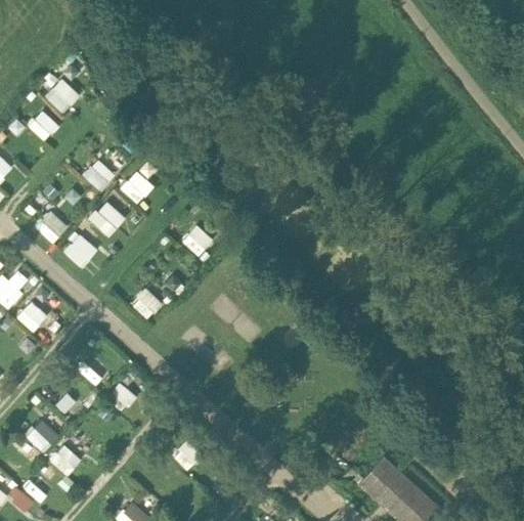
[(62,113),(78,96),(59,80),(44,96),(62,113)]
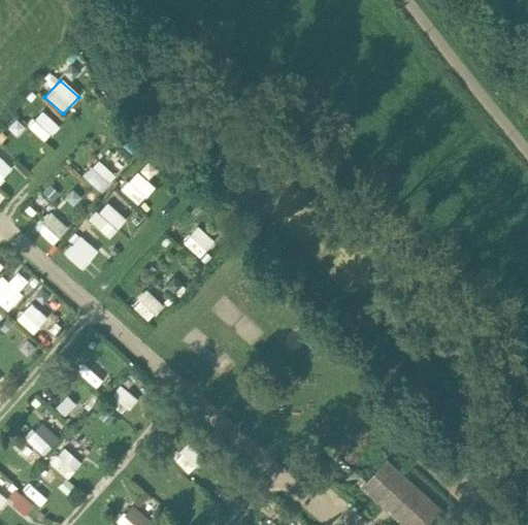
[(43,142),(59,128),(42,110),(27,126),(43,142)]
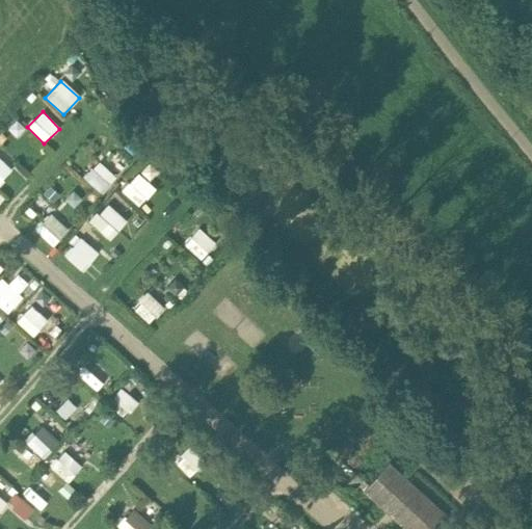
[(0,182),(12,170),(0,158),(0,182)]
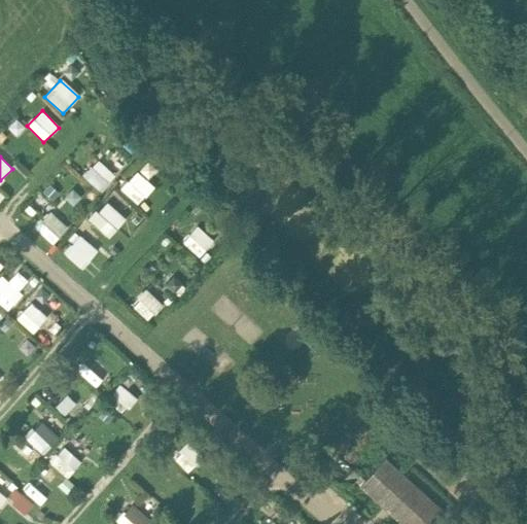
[(102,190),(115,175),(98,160),(84,176),(102,190)]
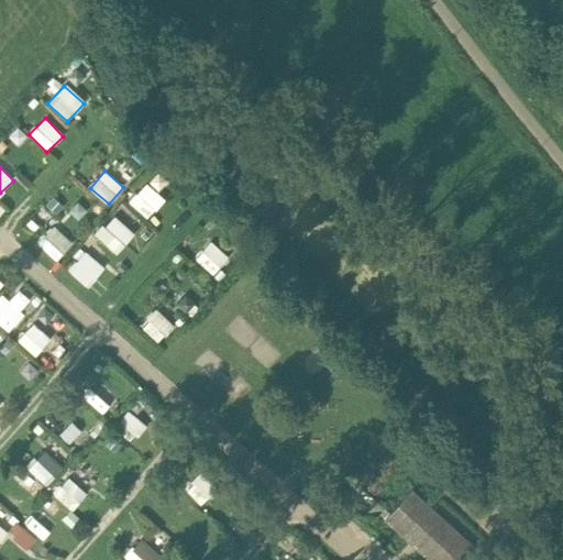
[(152,218),(161,197),(142,189),(133,210),(152,218)]
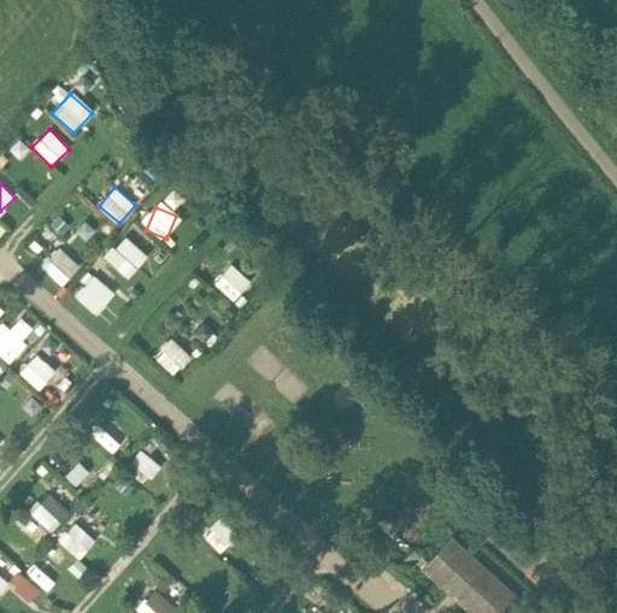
[(121,235),(104,260),(130,277),(146,252),(121,235)]
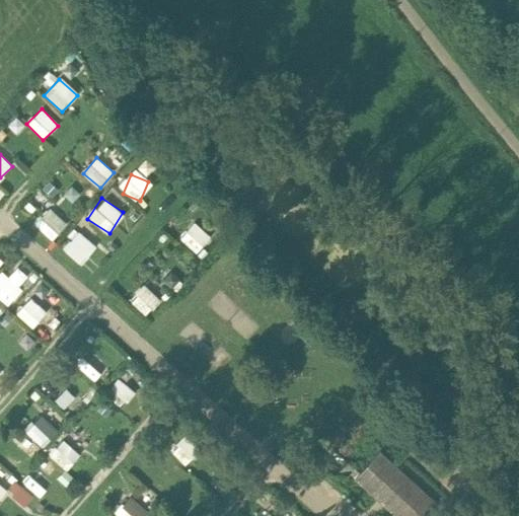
[(49,208),(33,223),(51,241),(66,225),(49,208)]
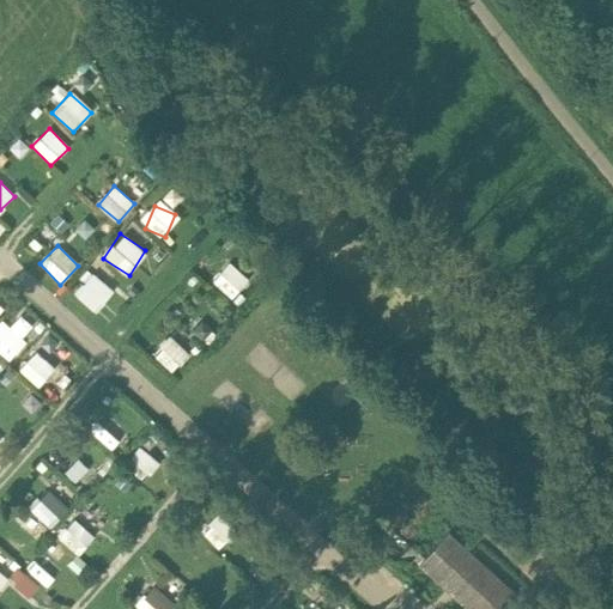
[(212,284),(232,299),(248,279),(228,263),(212,284)]
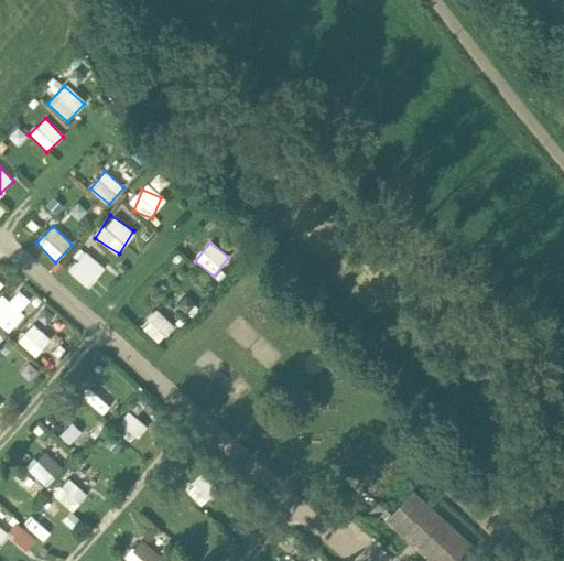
[(66,270),(87,289),(105,269),(84,250),(66,270)]
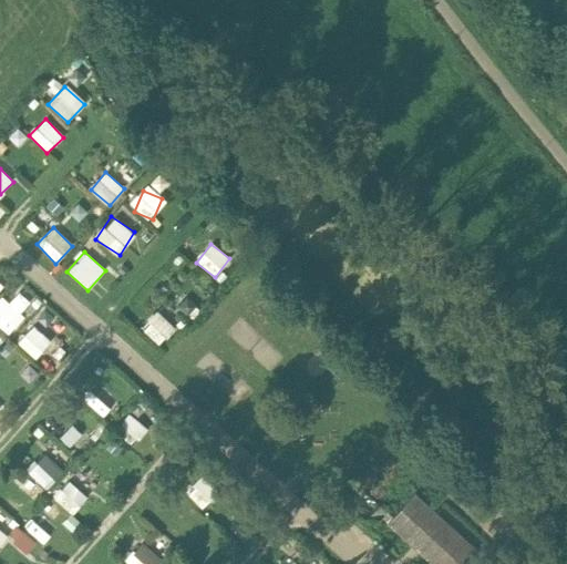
[(0,327),(9,334),(31,303),(11,288),(0,304),(0,315),(0,316),(0,327)]
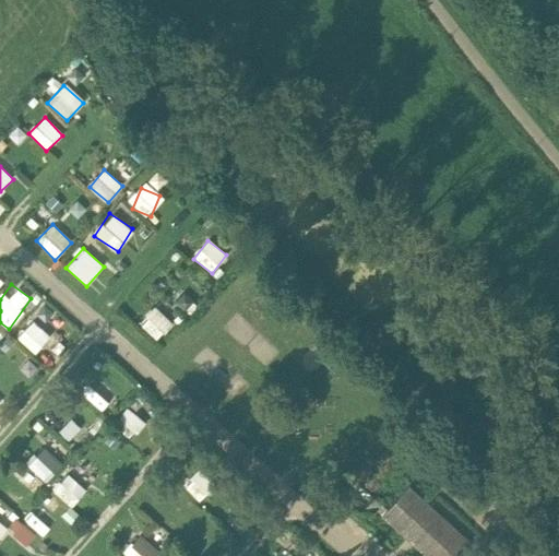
[(154,307),(138,323),(156,341),(173,323),(154,307)]
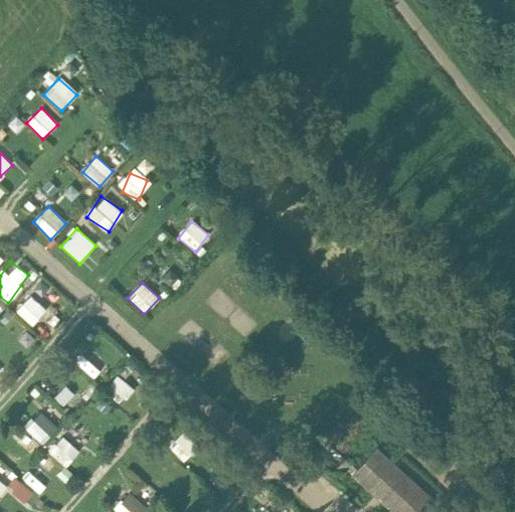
[(81,367),(94,380),(108,367),(95,354),(81,367)]
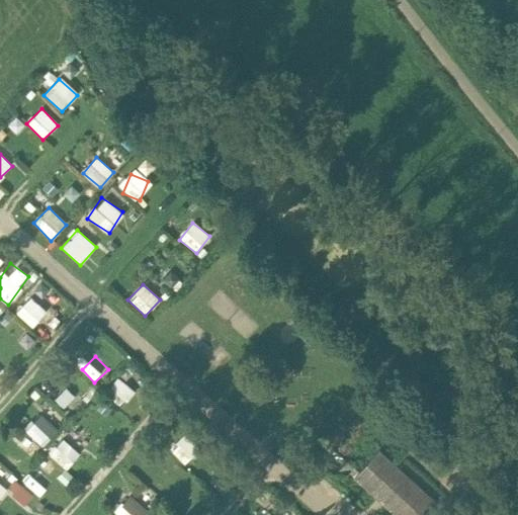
[(105,394),(119,408),(134,394),(119,379),(105,394)]
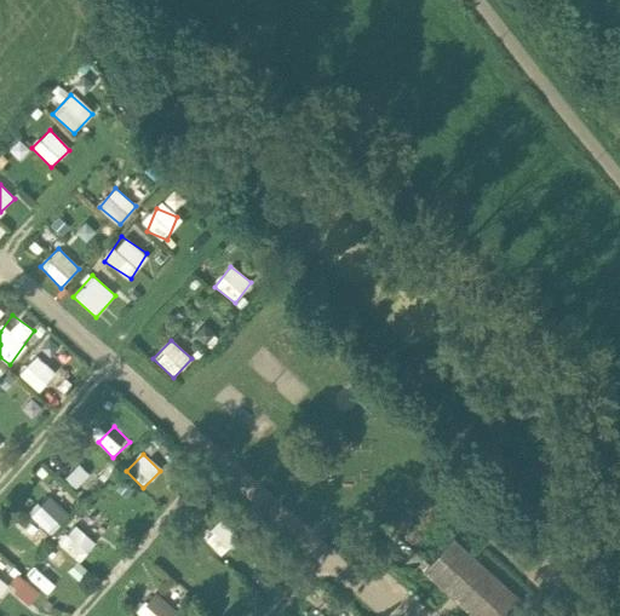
[(80,465),(65,478),(75,489),(90,477),(80,465)]
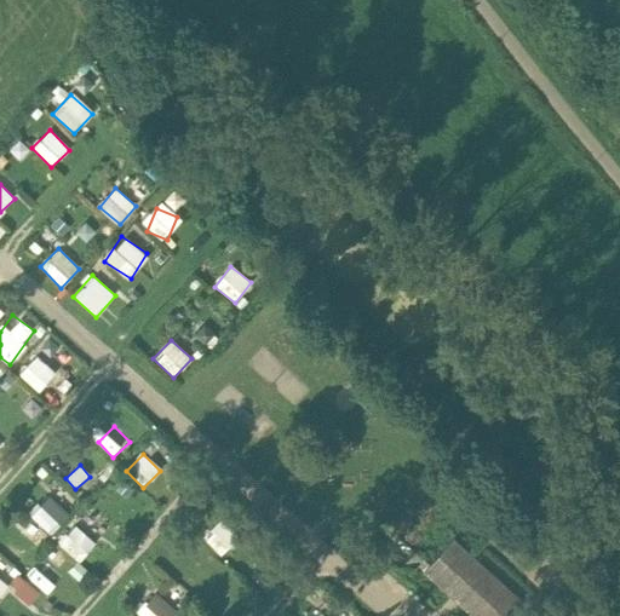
[(50,535),(68,514),(47,495),(28,514),(50,535)]
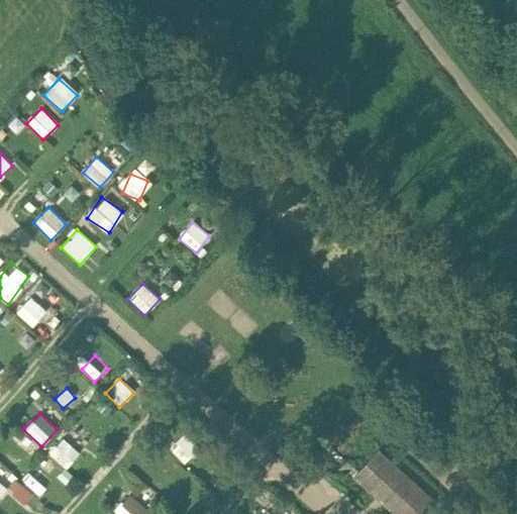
[(63,438),(48,453),(66,470),(81,455),(63,438)]
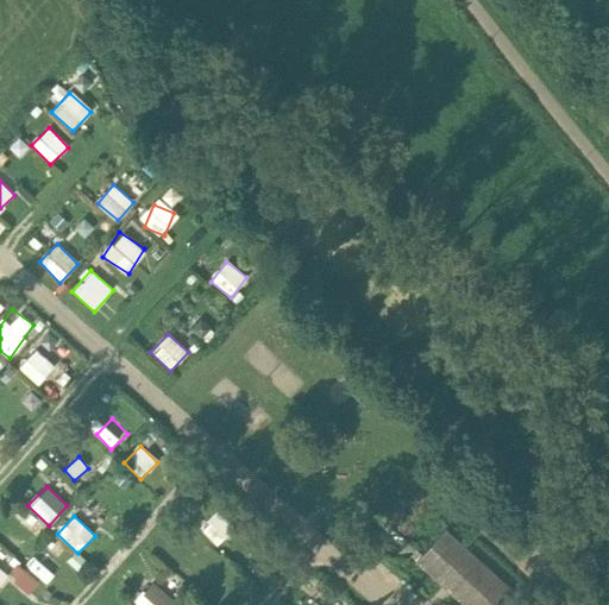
[(219,546),(228,533),(209,520),(201,531),(219,546)]
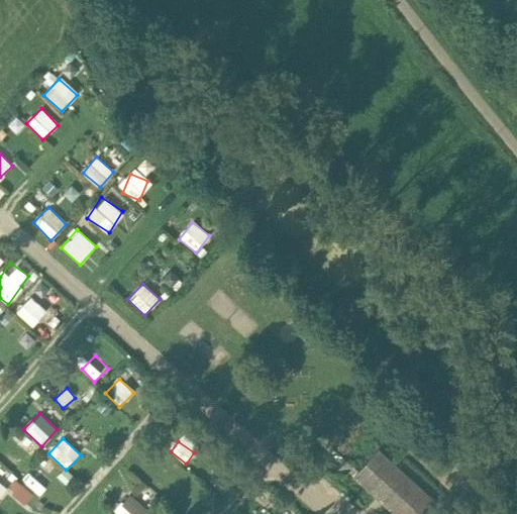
[(428,513),(436,506),(376,452),(353,479),(394,513),(428,513)]
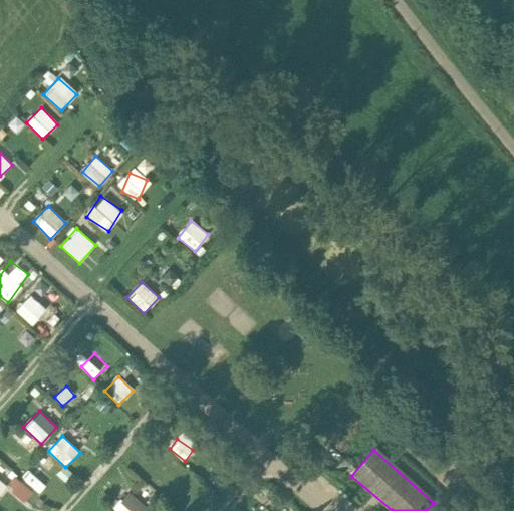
[(7,489),(23,503),(33,493),(16,478),(7,489)]
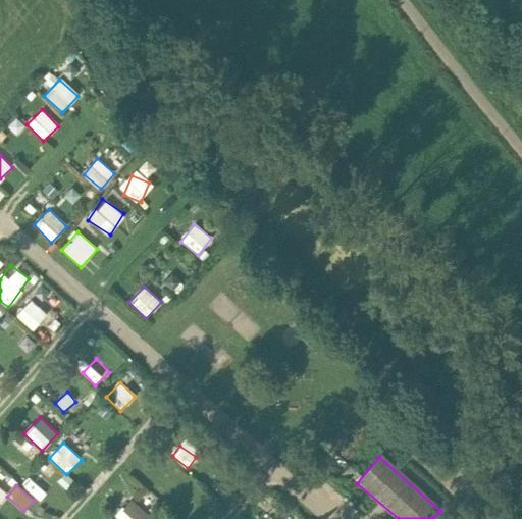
[(129,499),(114,516),(116,518),(147,518),(149,516),(129,499)]
